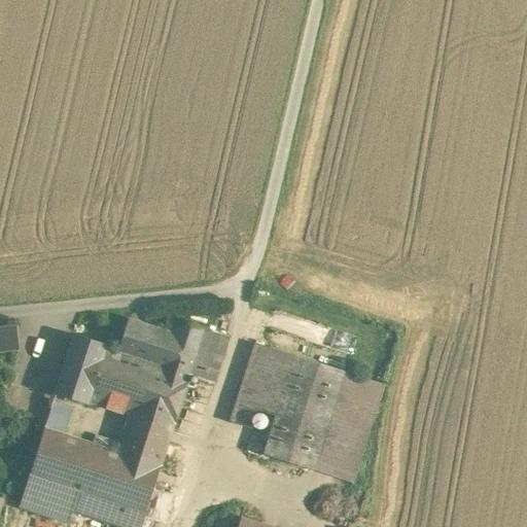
[(173,332),(128,318),(117,351),(163,365),(171,338),(173,332)]
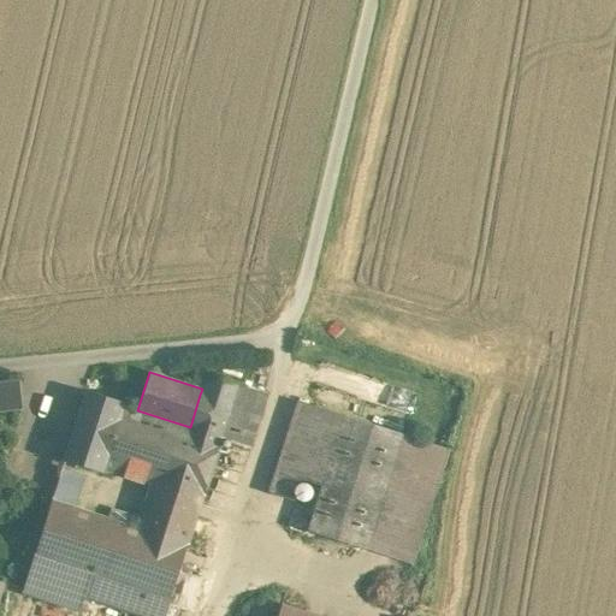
[(240,384),(207,373),(202,389),(200,395),(232,406),(240,384)]
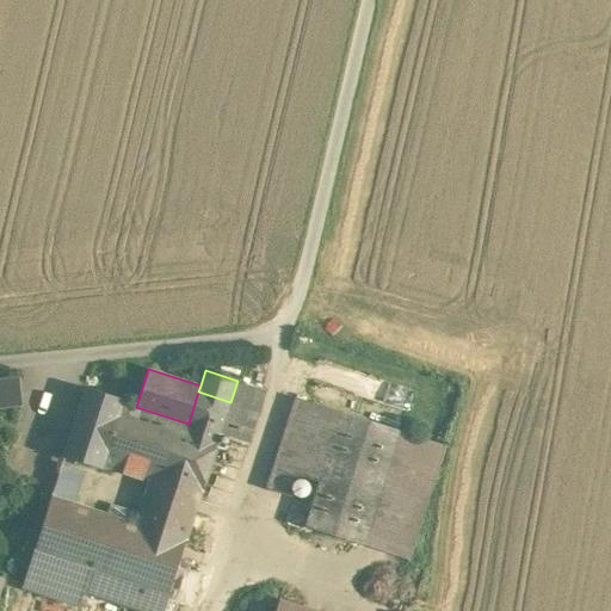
[(0,406),(22,405),(19,375),(0,375),(0,406)]
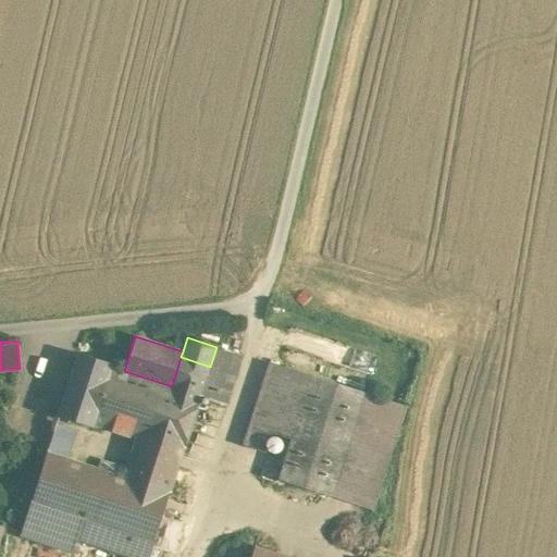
[(242,355),(217,347),(210,367),(200,395),(200,396),(207,398),(225,405),(242,355)]
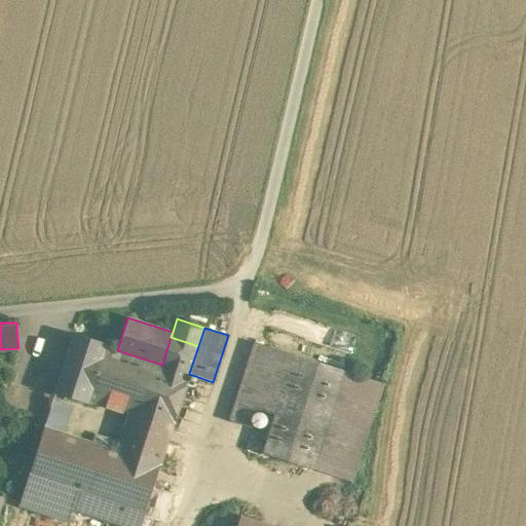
[(106,344),(74,334),(54,393),(87,404),(87,402),(105,346),(106,344)]
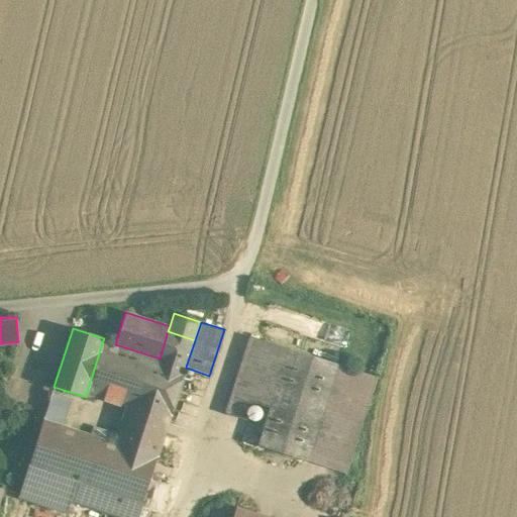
[(195,340),(168,331),(160,358),(186,367),(195,340)]
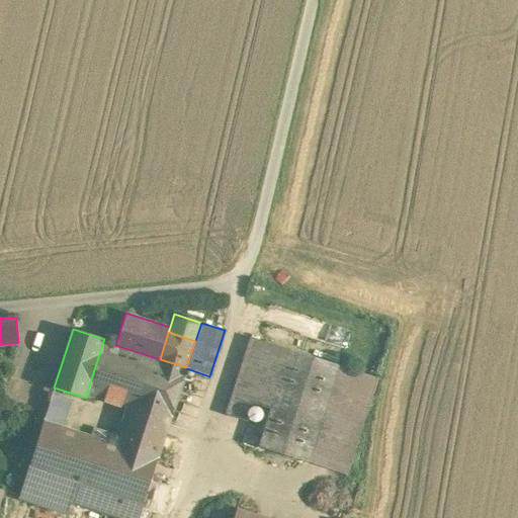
[(288,349),(251,337),(227,414),(245,420),(251,402),(270,408),(288,349)]
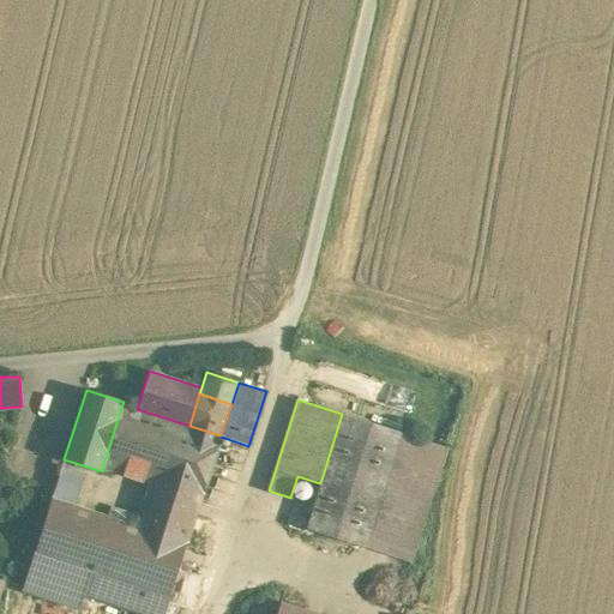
[(137,409),(122,404),(102,469),(150,485),(200,500),(221,437),(221,435),(190,426),(137,409)]
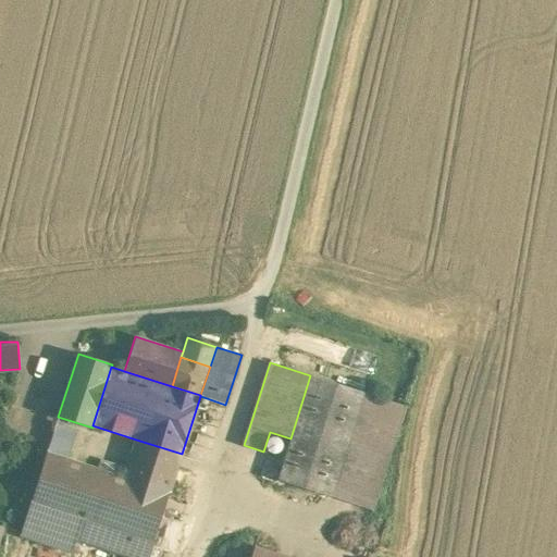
[(363,392),(310,375),(291,438),(277,480),(331,496),(363,392)]
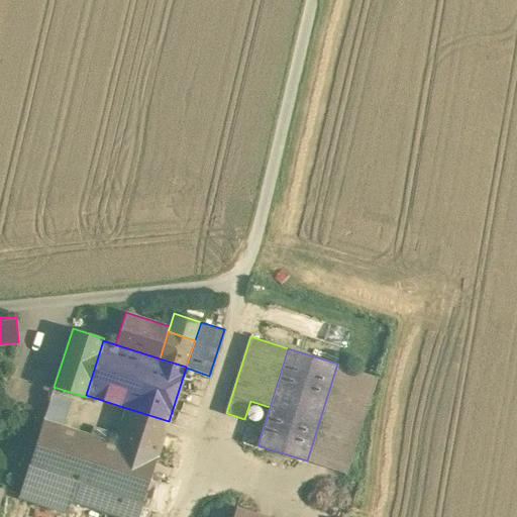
[(52,394),(42,420),(62,426),(70,400),(52,394)]
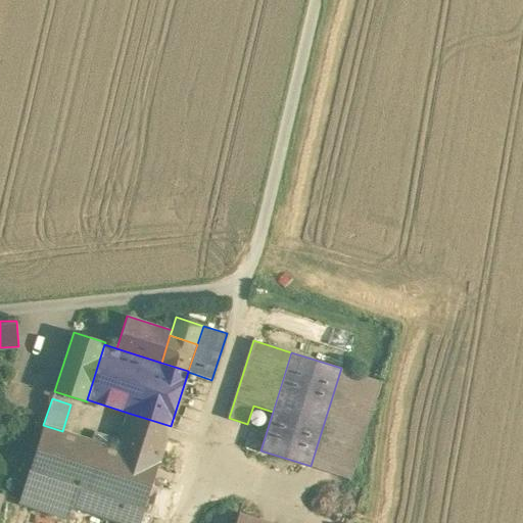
[(171,426),(128,413),(124,425),(167,439),(171,426)]
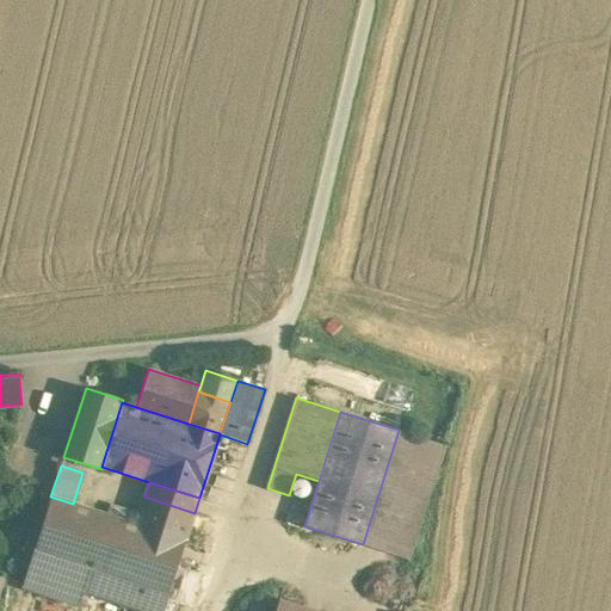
[(73,504),(50,497),(34,550),(91,568),(133,581),(170,593),(186,541),(136,524),(73,504)]
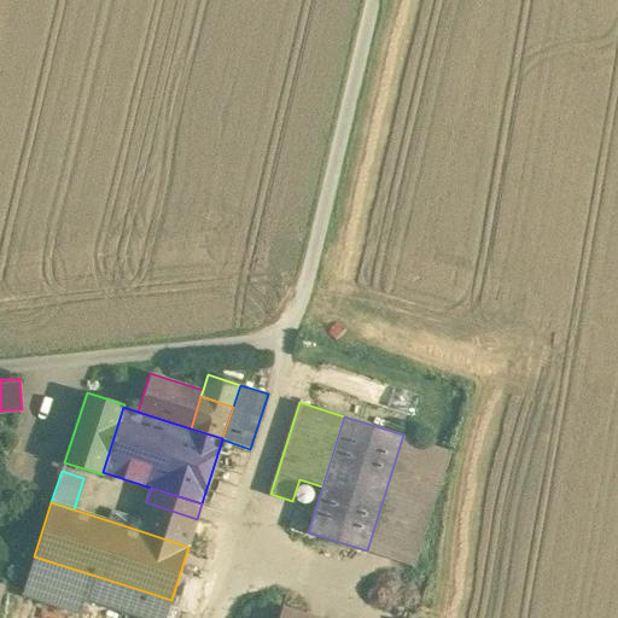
[(197,519),(146,502),(138,530),(188,547),(197,519)]
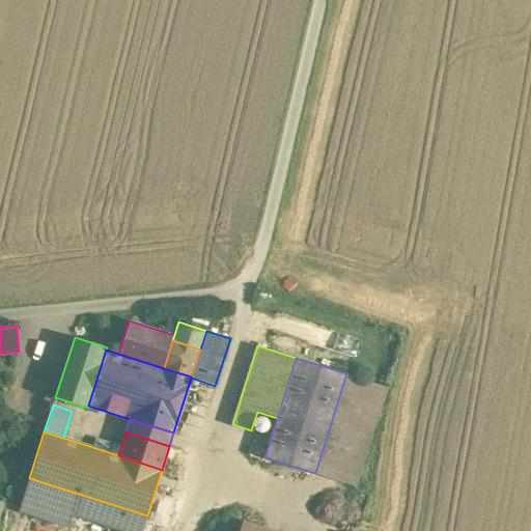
[(79,494),(29,478),(19,510),(70,526),(74,514),(73,513),(79,494)]
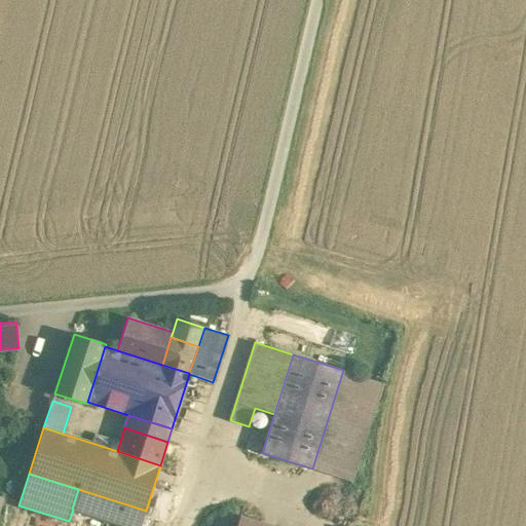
[(114,500),(78,489),(72,509),(73,510),(108,520),(114,500)]
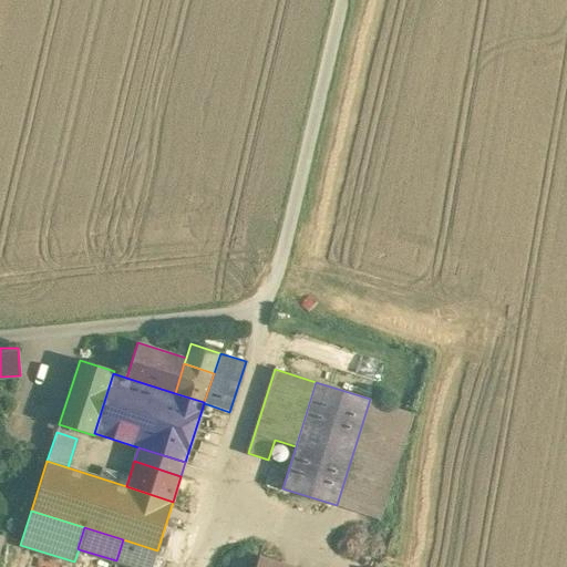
[(151,566),(157,550),(123,539),(116,560),(135,566),(151,566)]
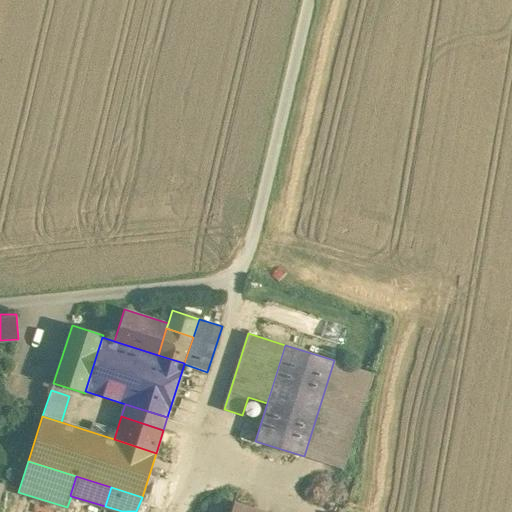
[(230,511),(273,511),(234,501),(230,511)]
